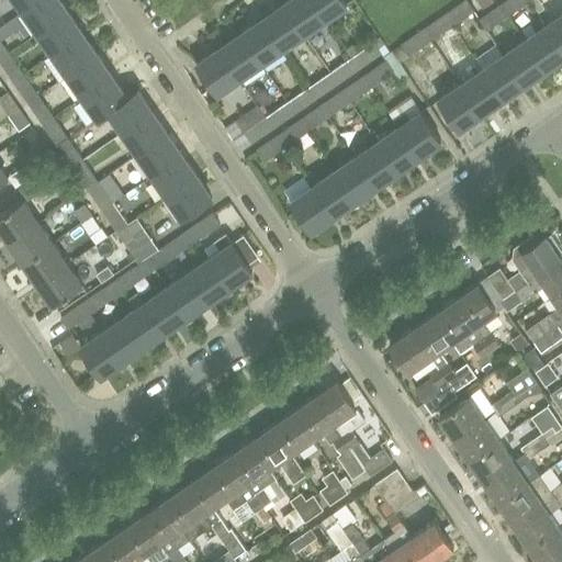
[(68,11),(60,0),(37,0),(25,9),(40,30),(68,11)]
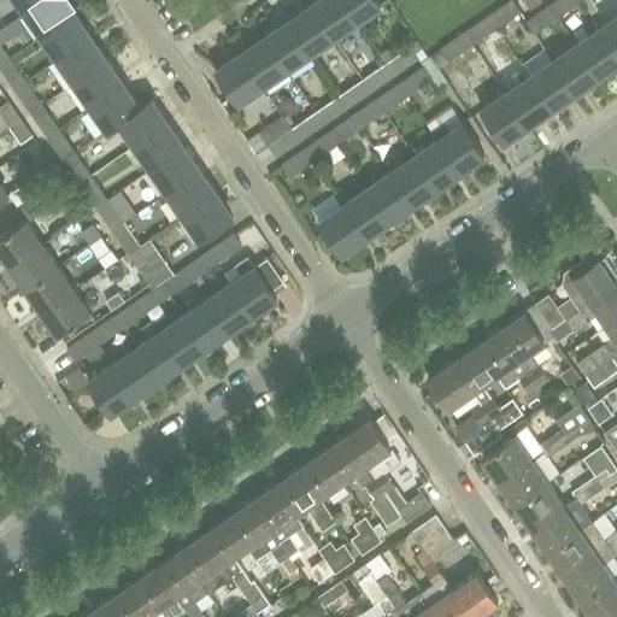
[(360,24),(344,0),(313,0),(311,3),(333,35),(345,27),(348,33),(360,24)]
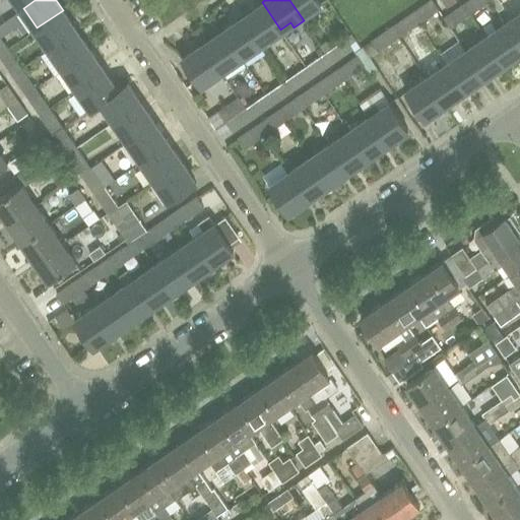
[(319,0),(289,0),(304,20),(312,15),(308,10),(321,1),(319,0)]
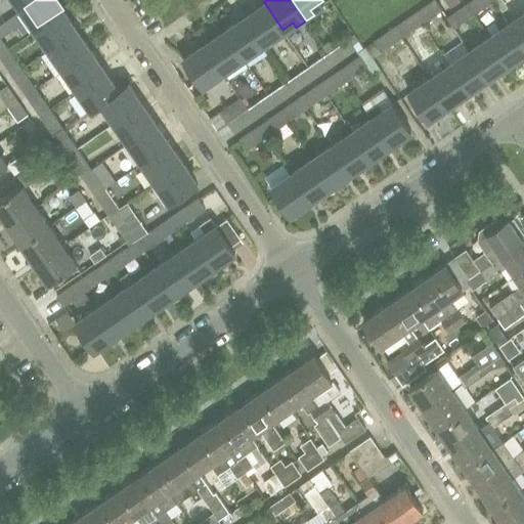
[(435,0),(432,0),(415,12),(421,23),(441,8),(435,0)]
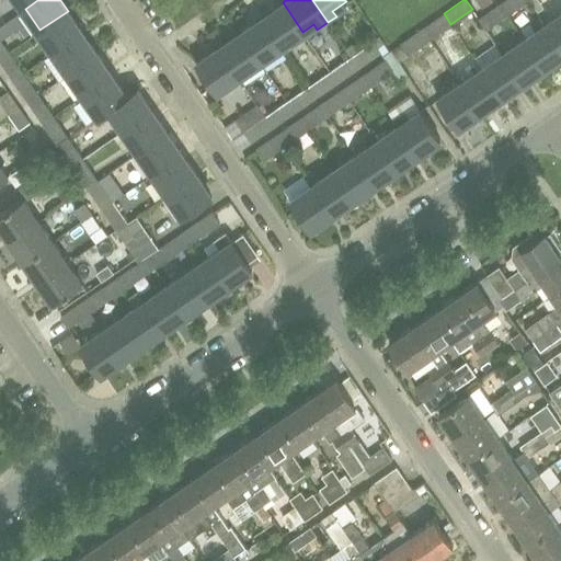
[(504,0),(501,3),(507,13),(527,0),(504,0)]
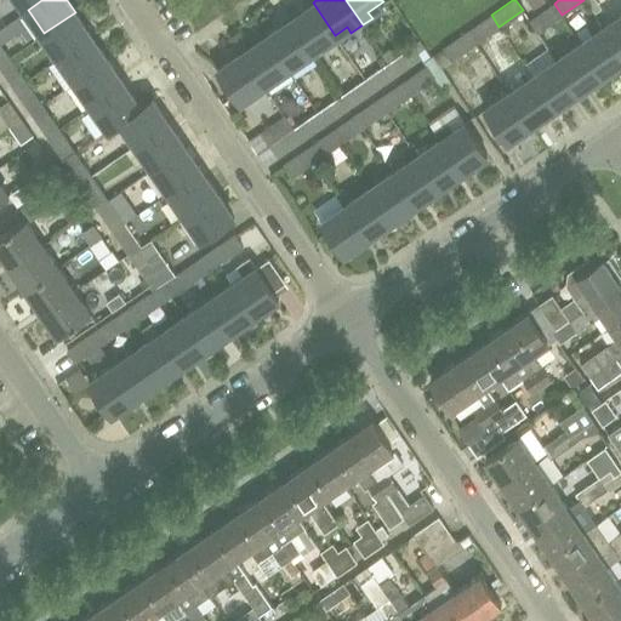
[(586,0),(596,12),(602,9),(594,0),(586,0)]
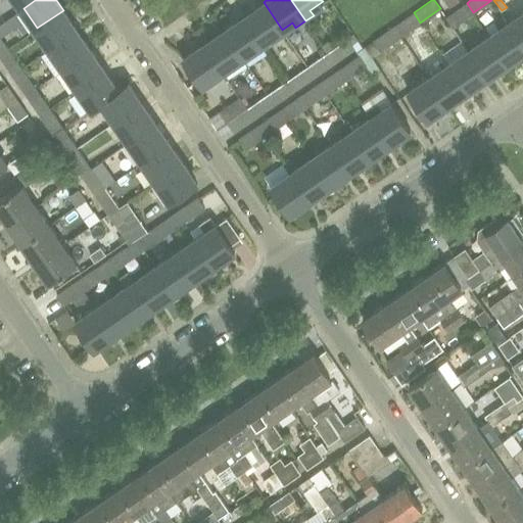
[(282,30),(264,2),(244,16),(263,43),(282,30)]
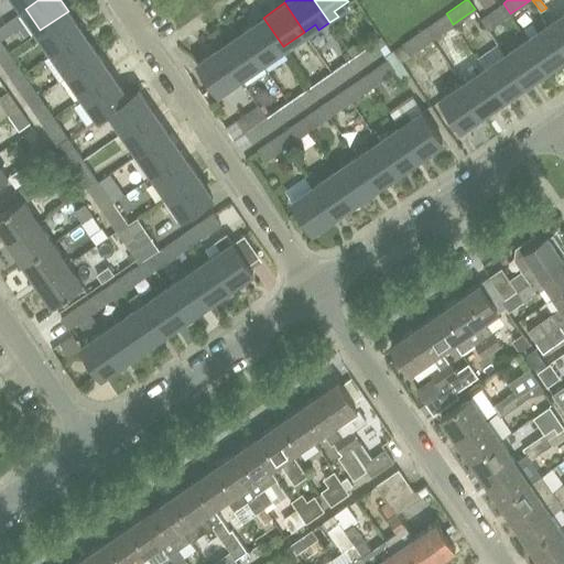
[(488,29),(510,13),(503,3),(481,18),(488,29)]
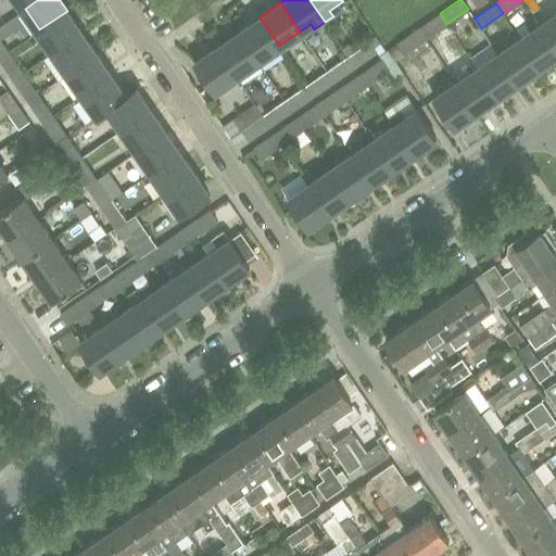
[(83,32),(67,11),(39,29),(54,51),(83,32)]
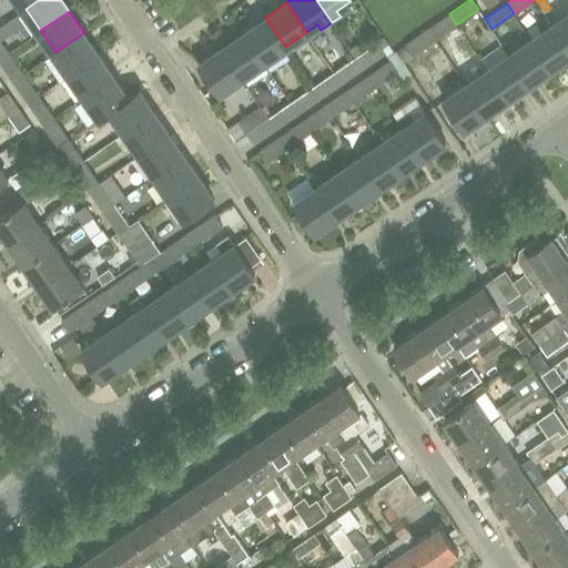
[(567,12),(553,23),(567,47),(567,12)]
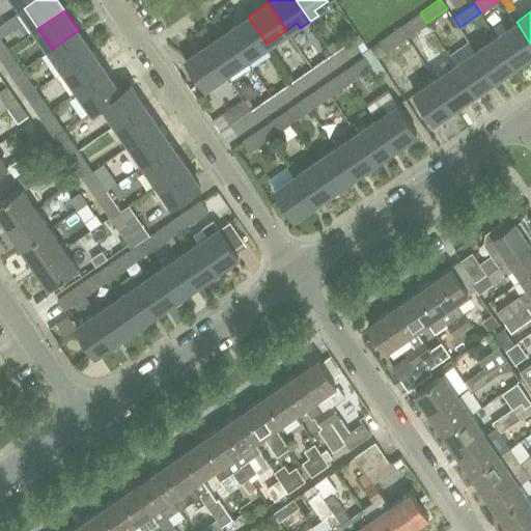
[(399,27),(407,36),(426,23),(420,12),(399,27)]
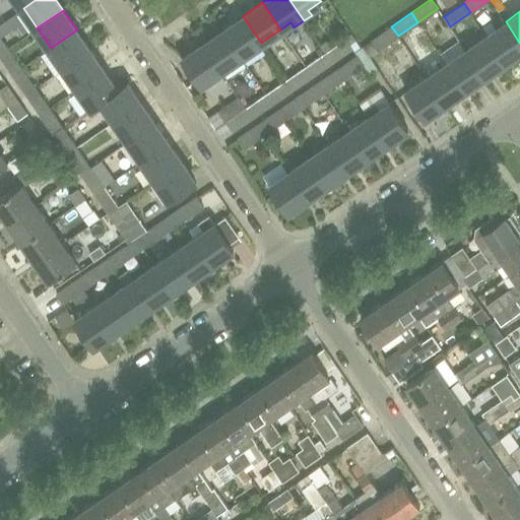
[(261,43),(243,16),(222,29),(241,56),(261,43)]
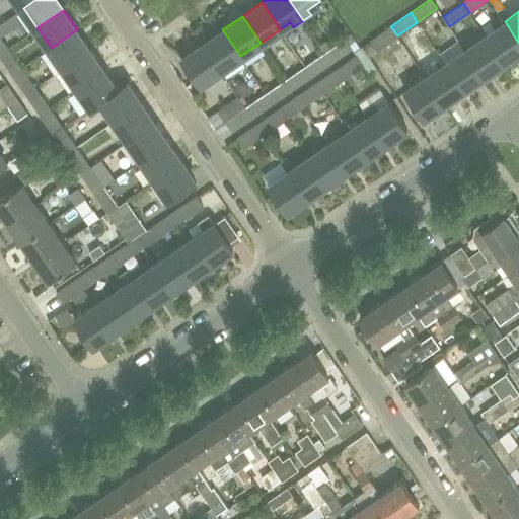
[(518,50),(518,43),(505,21),(485,35),(503,62),(518,50)]
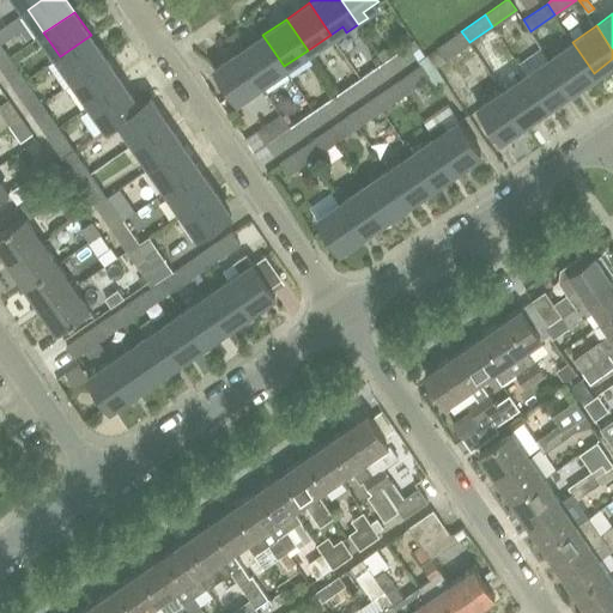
[(461,31),(437,47),(428,54),(435,66),(469,42),(461,31)]
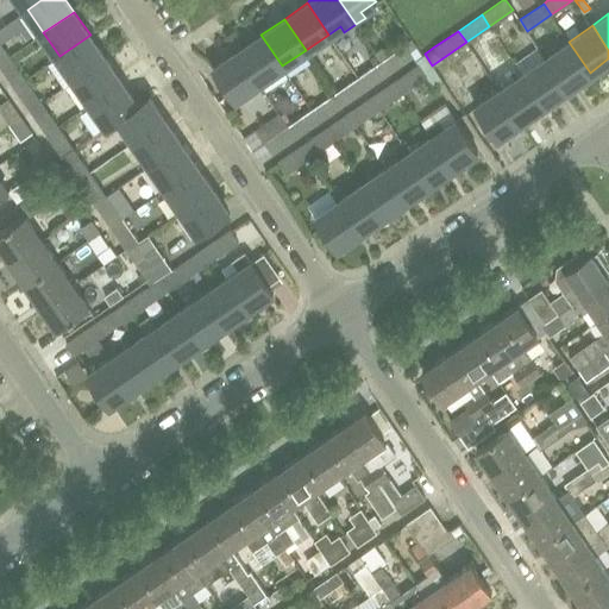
[(75,79),(106,58),(90,35),(60,56),(75,79)]
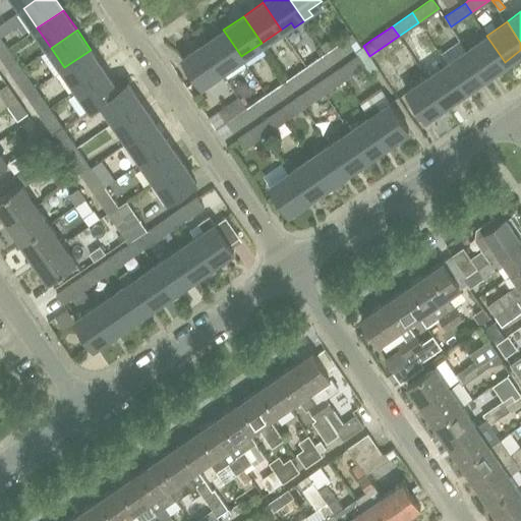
[(241,56),(223,30),(204,43),(222,70),(241,56)]
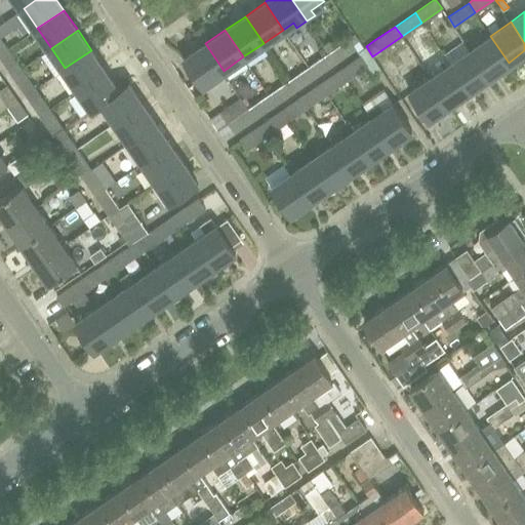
[(355,48),(358,52),(364,48),(354,34),(328,52),(335,63),(355,48)]
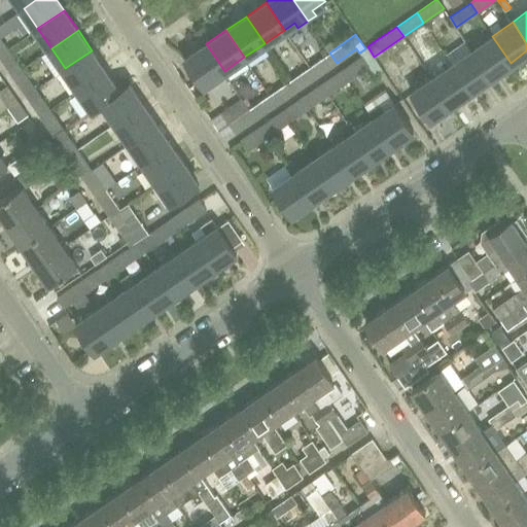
[(511,63),(492,36),(472,49),(491,76),(511,63)]
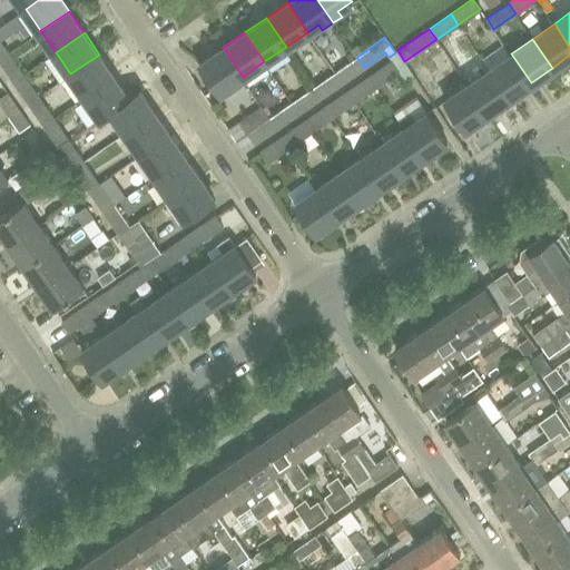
[(243,77),(223,47),(200,62),(220,92),(243,77)]
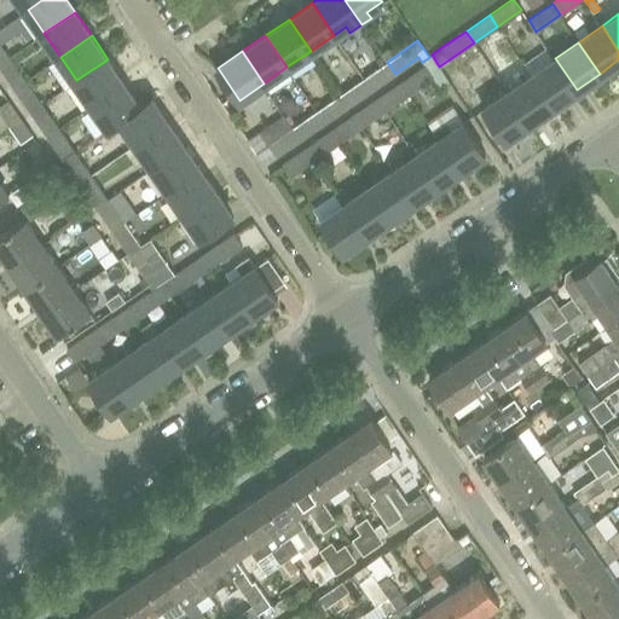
[(449,80),(439,67),(432,55),(429,57),(422,62),(424,65),(400,82),(409,94),(433,77),(439,87),(449,80)]
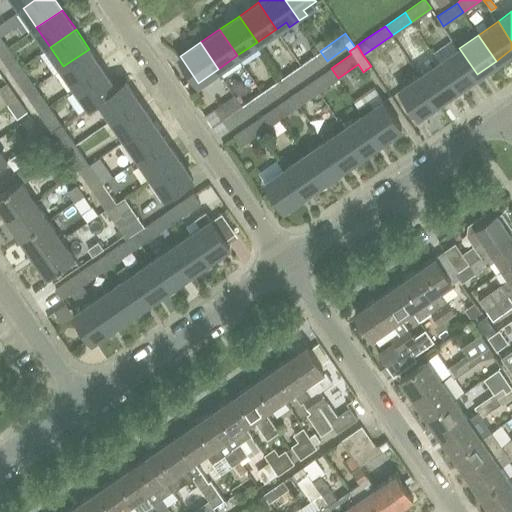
[(8,47),(0,52),(0,56),(11,73),(21,66),(8,47)]
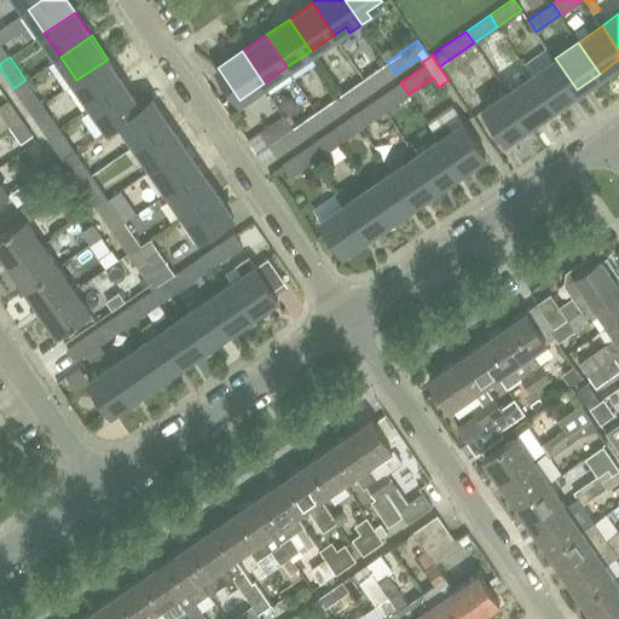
[(577,90),(555,58),(531,75),(553,106),(577,90)]
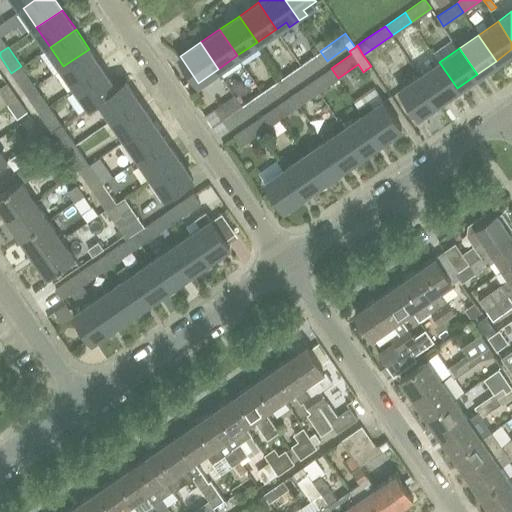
[(102,68),(89,49),(63,66),(77,86),(102,68)]
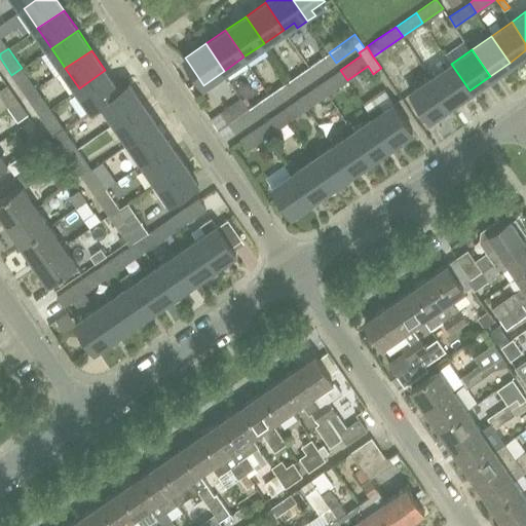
[(336,63),(329,52),(309,66),(316,76),(336,63)]
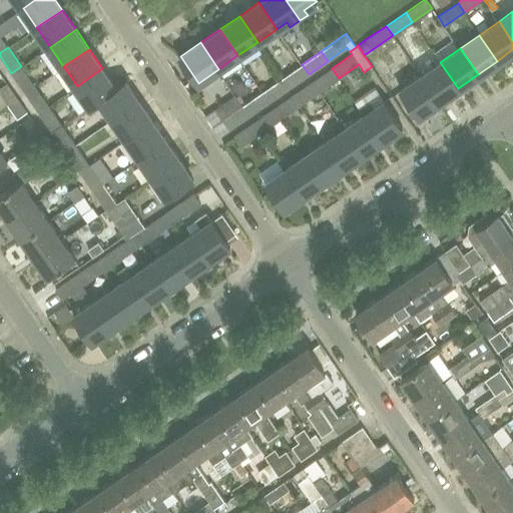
[(458,88),(440,62),(421,75),(439,101),(458,88)]
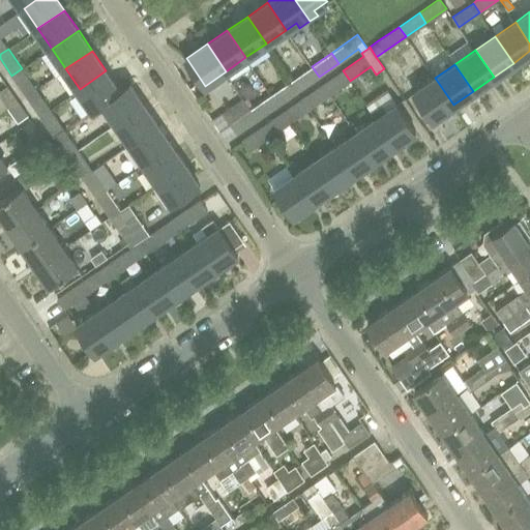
[(292,81),(298,90),(319,77),(312,66),(292,81)]
